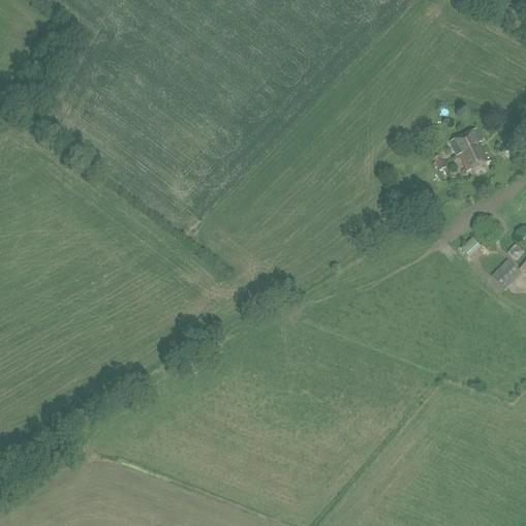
[(474,128),(449,140),(456,153),(464,171),(489,159),(474,128)]
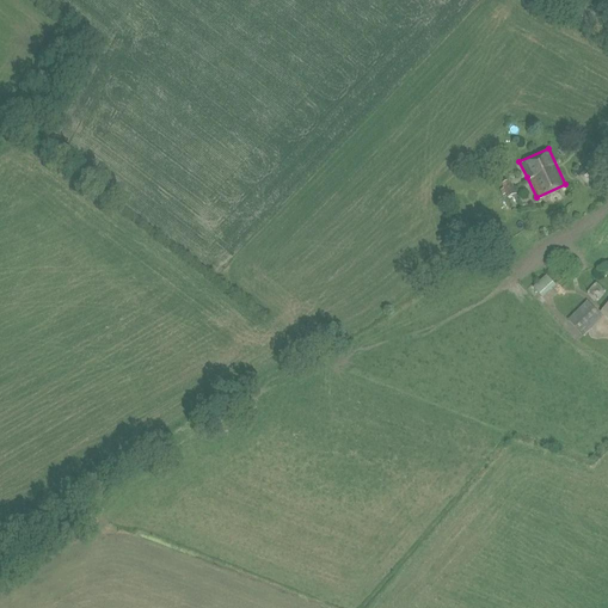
[(504,196),(514,191),(508,180),(499,184),(499,185),(497,186),(499,192),(502,190),(504,196)]
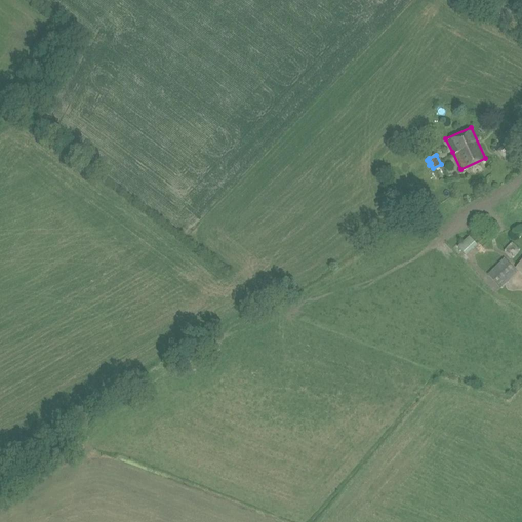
[(471,244),(475,240),(470,234),(456,244),(466,254),(474,247),(471,244)]
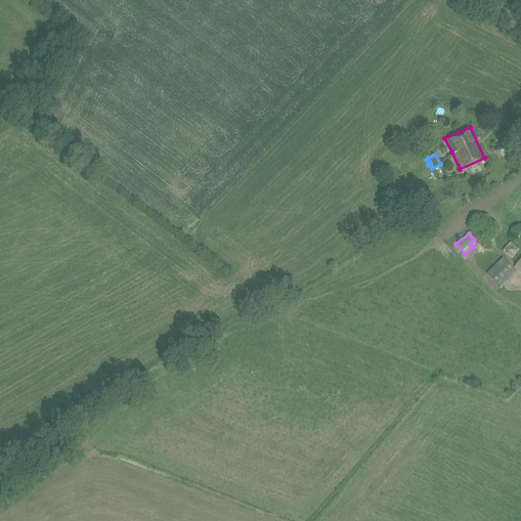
[(497,285),(514,268),(501,255),(484,271),(497,285)]
